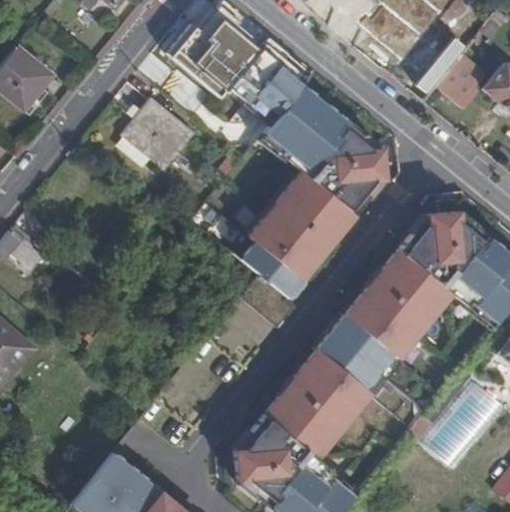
[(104,0),(115,9),(121,0),(104,0)]
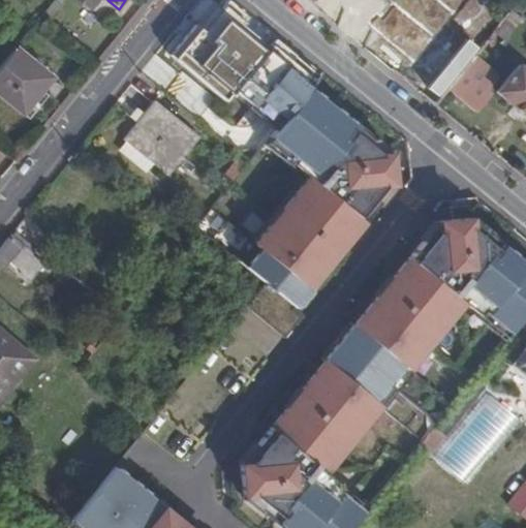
[(250,24),(226,5),(206,30),(197,25),(188,37),(174,55),(227,102),(237,92),(255,109),(253,111),(280,132),(313,91),(320,83),(276,47),(274,49),(248,28),(250,24)]
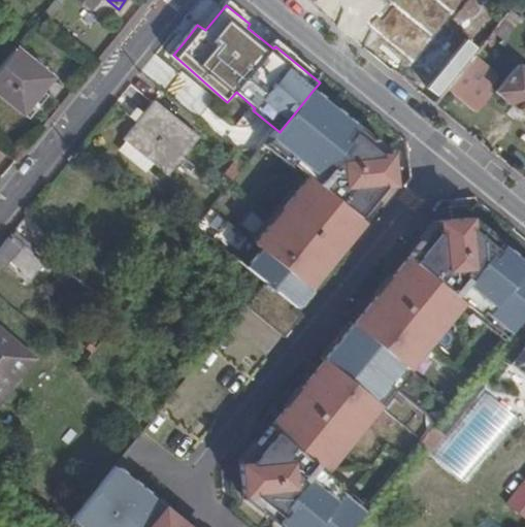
[(455,47),(417,90),(437,106),(474,64),(455,47)]
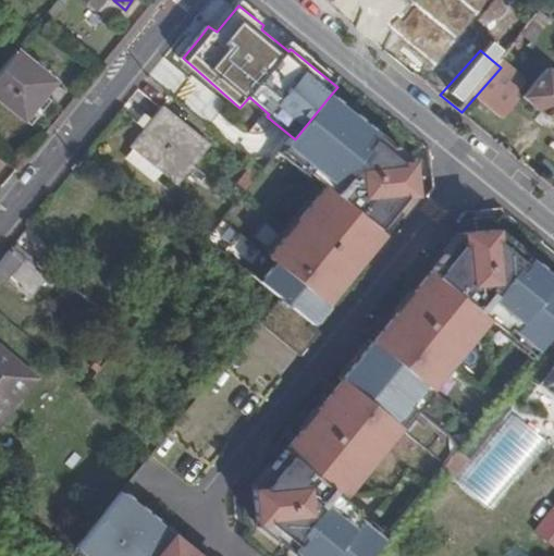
[(0,99),(32,126),(65,87),(27,54),(0,86),(0,99)]
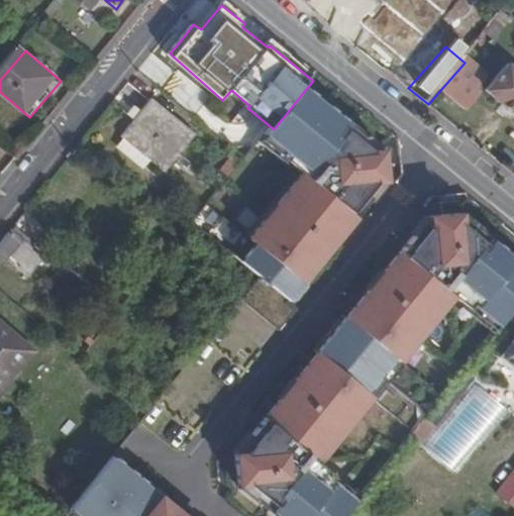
[(513,68),(512,67),(490,93),(513,112),(513,68)]
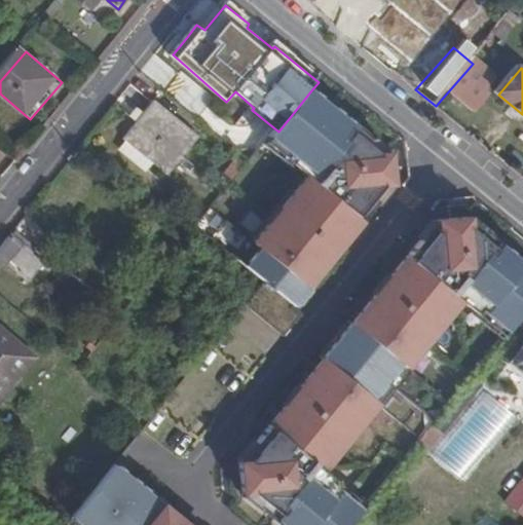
[(237,260),(300,309),(314,291),(311,289),(335,259),(330,256),(343,239),(349,244),(374,210),(379,203),(376,199),(385,186),(395,186),(391,156),(391,155),(383,156),(370,146),(374,141),(373,140),(361,130),(344,116),(340,121),(332,114),(336,109),(311,90),(278,132),(272,140),(300,161),(296,166),(311,180),(285,213),(289,216),(277,231),(272,228),(257,245),(252,240),(237,260)]
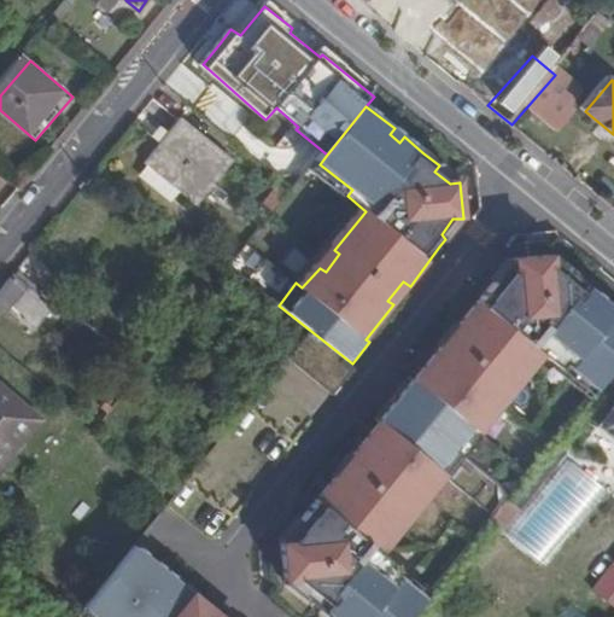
[(231,158),(171,109),(155,129),(135,152),(194,202),(231,158)]
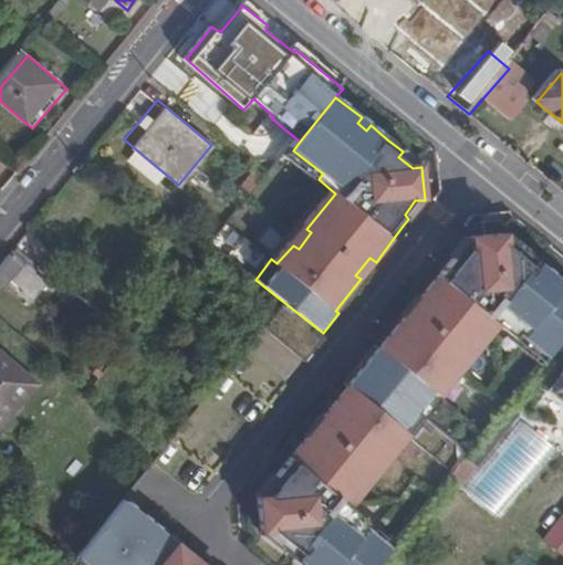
[(257,157),(280,157),(279,136),(256,137),(257,157)]
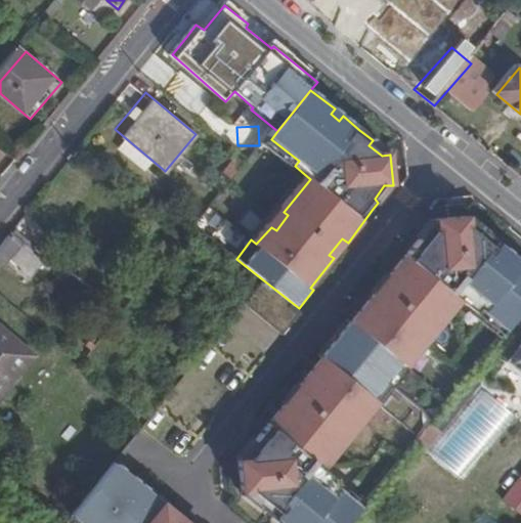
[(374,137),(372,139),(373,140),(368,145),(382,156),(390,156),(390,151),(374,137)]
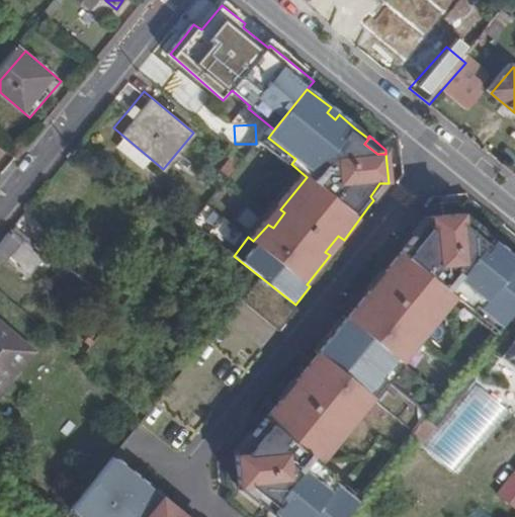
[(295,159),(268,138),(263,144),(290,166),(291,164),(295,159)]
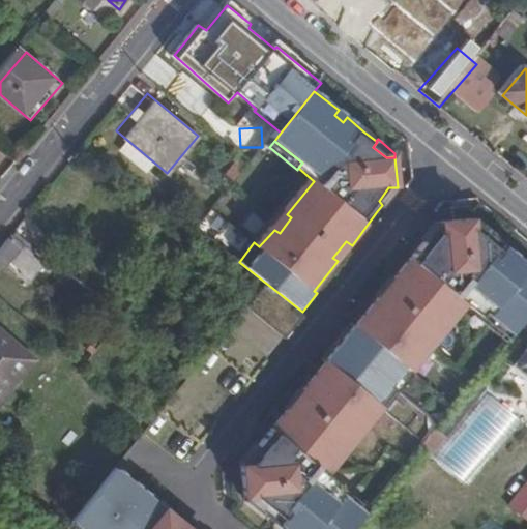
[(399,192),(398,187),(388,187),(379,201),(382,205),(384,207),(399,192)]
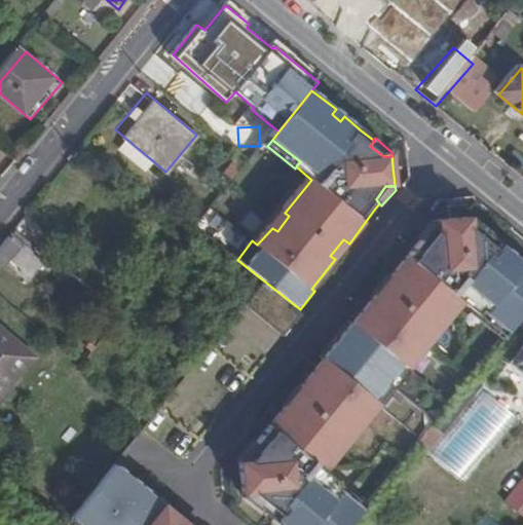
[(353,524),(364,513),(325,483),(467,304),(509,337),(522,320),(522,266),(459,216),(434,220),(235,464),(237,499),(270,524),(353,524)]
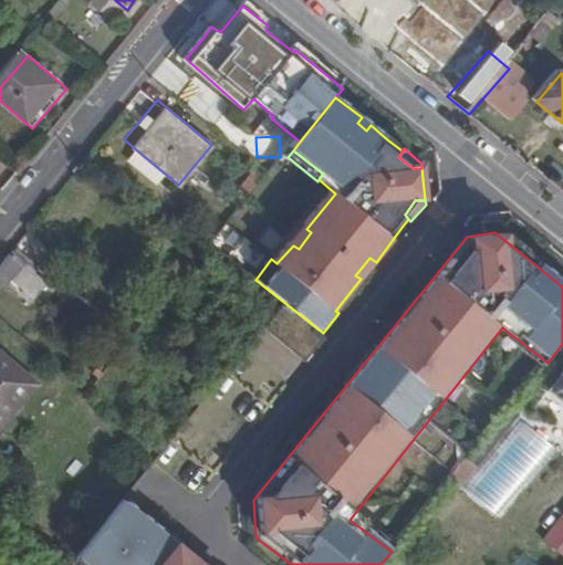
[(50,281),(18,252),(8,263),(0,271),(0,272),(31,301),(50,281)]
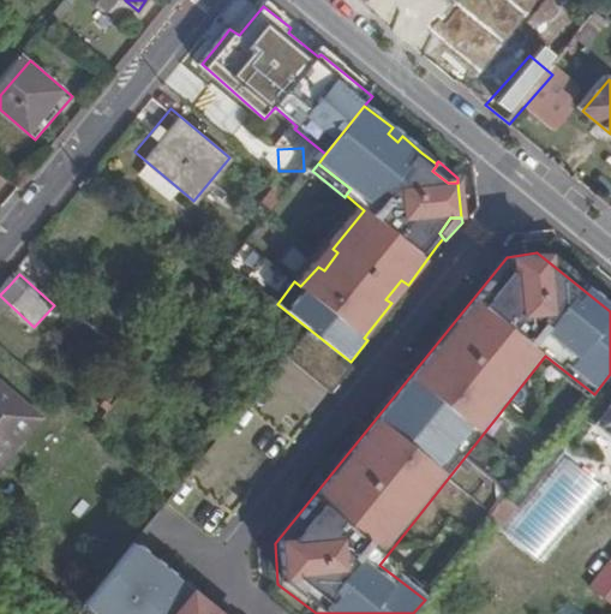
[(106,345),(76,320),(66,332),(96,356),(106,345)]
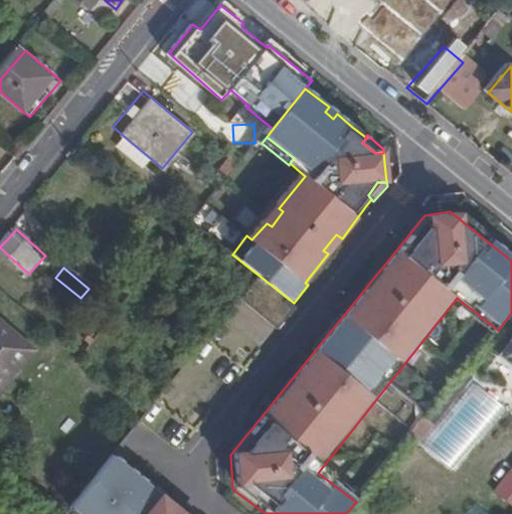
[(0,394),(37,353),(0,322),(0,394)]
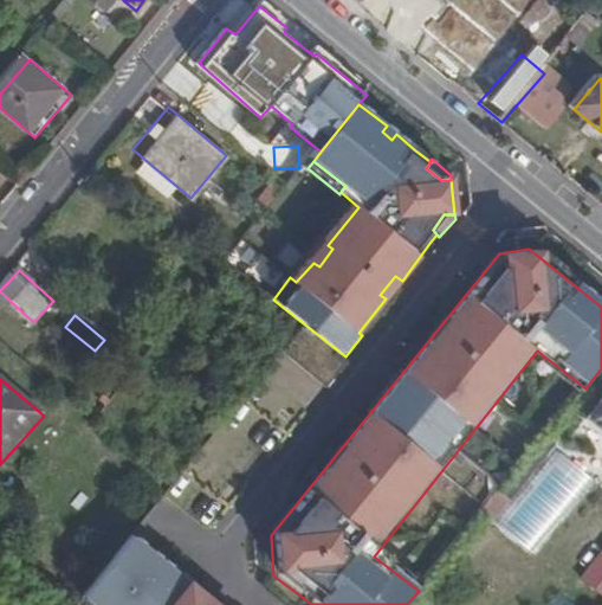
[(601,403),(587,420),(601,432),(601,403)]
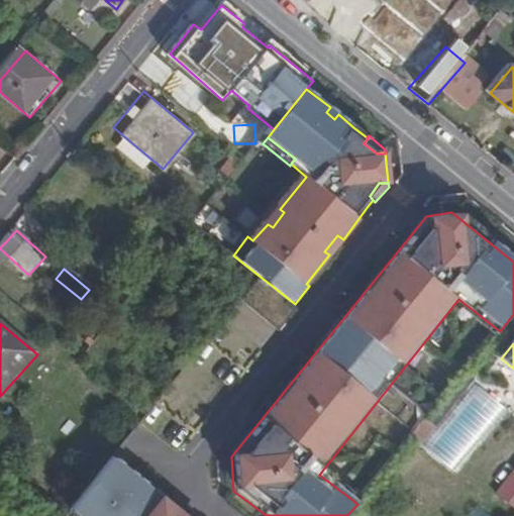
[(415,436),(425,445),(439,429),(428,420),(415,436)]
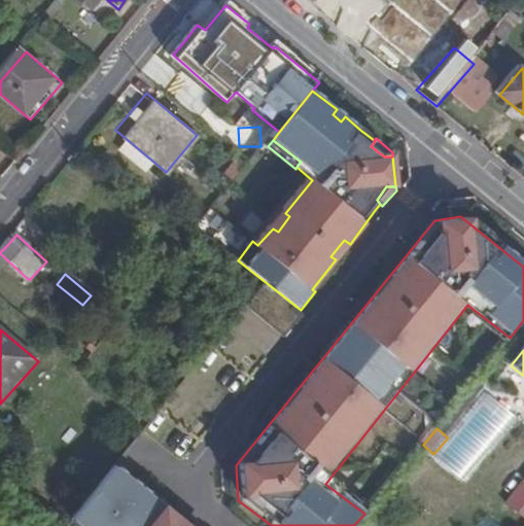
[(179,525),(115,476),(75,525),(179,525)]
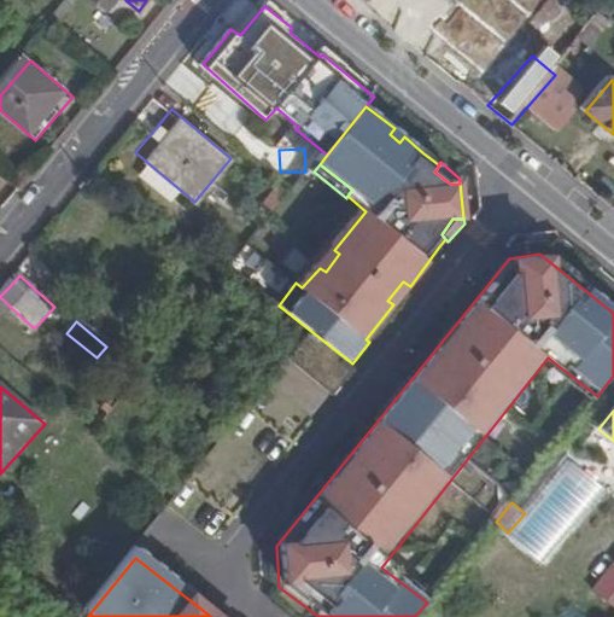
[(613,571),(598,592),(613,604),(613,571)]
